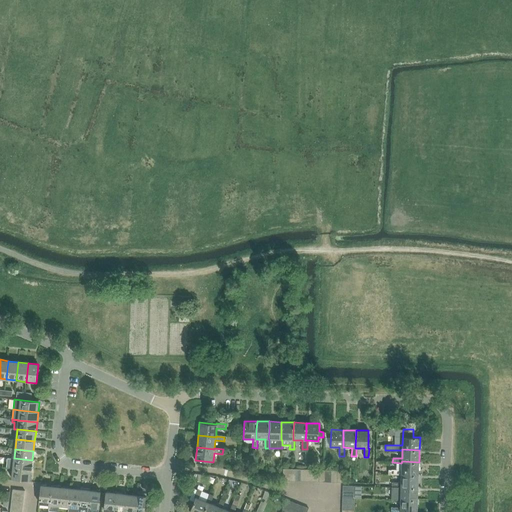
[(14,458),(13,459),(8,459),(6,467),(12,468),(13,468),(31,470),(32,460),(14,458)]
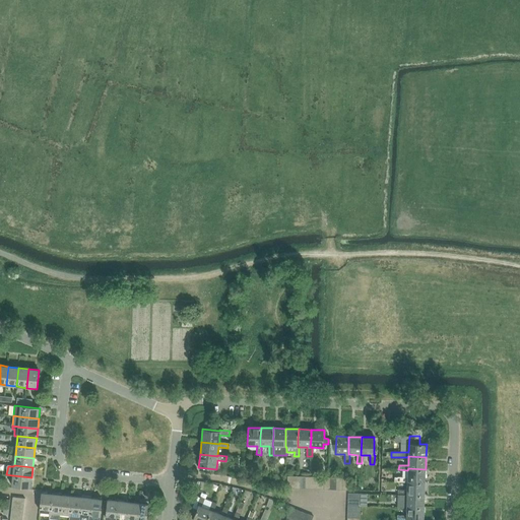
[(407,481),(425,481),(426,469),(408,468),(407,470),(407,477),(397,477),(397,476),(394,476),(394,482),(398,482),(407,482),(407,481)]
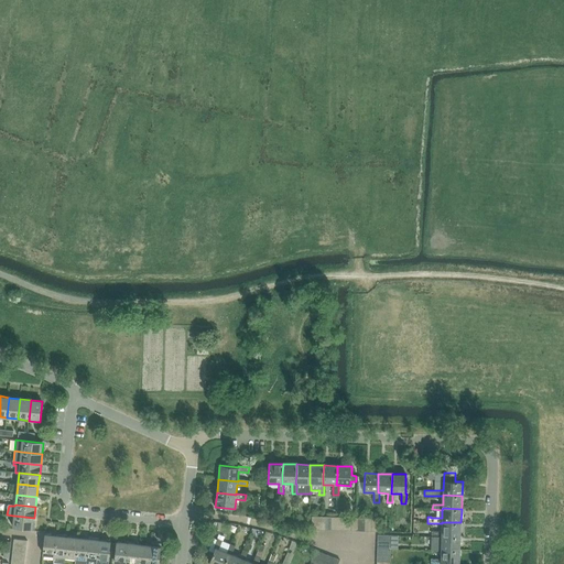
[(14,516),(13,516),(12,527),(33,529),(34,518),(14,516)]
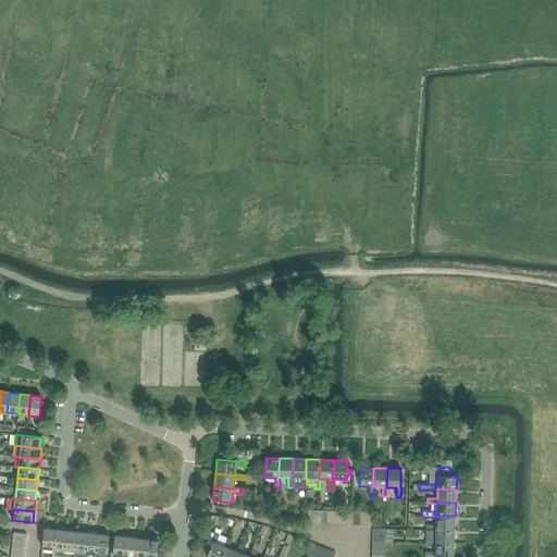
[(436,516),(436,517),(436,524),(426,524),(426,530),(436,530),(436,529),(455,530),(455,516),(436,516)]
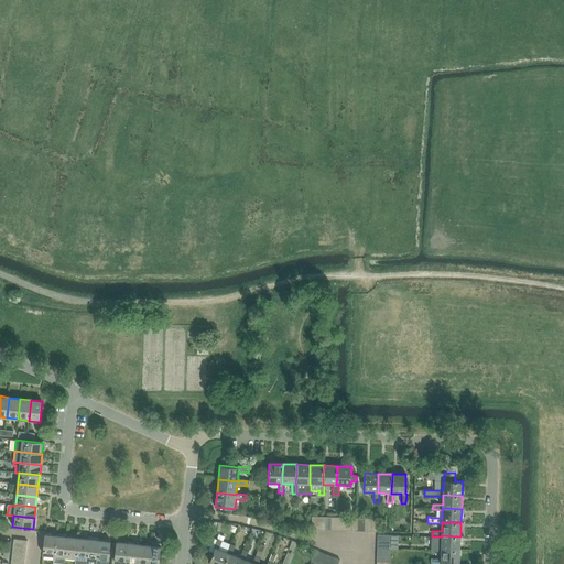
[(43,555),(54,556),(56,535),(45,534),(43,555)]
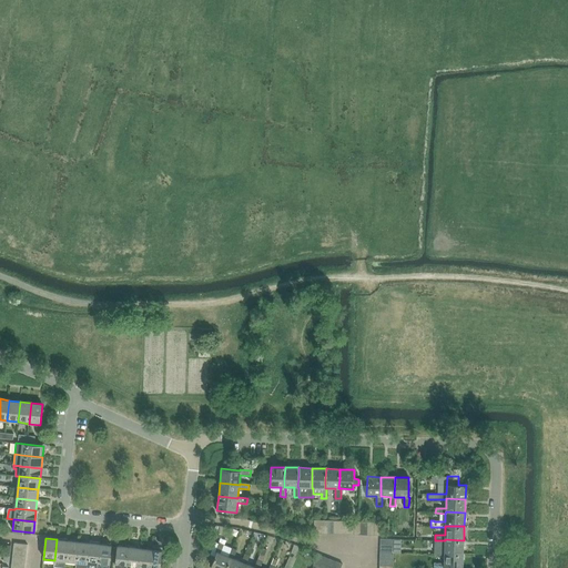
[(57,539),(54,560),(53,567),(63,567),(64,567),(66,561),(68,540),(57,539)]
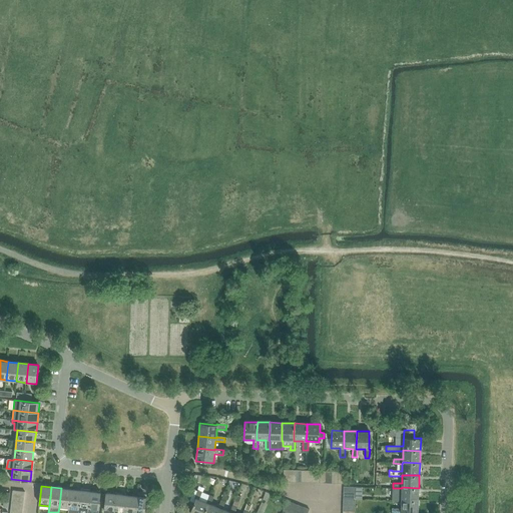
[(402,487),(402,488),(401,496),(392,496),(392,501),(401,501),(401,500),(419,500),(419,488),(402,487)]
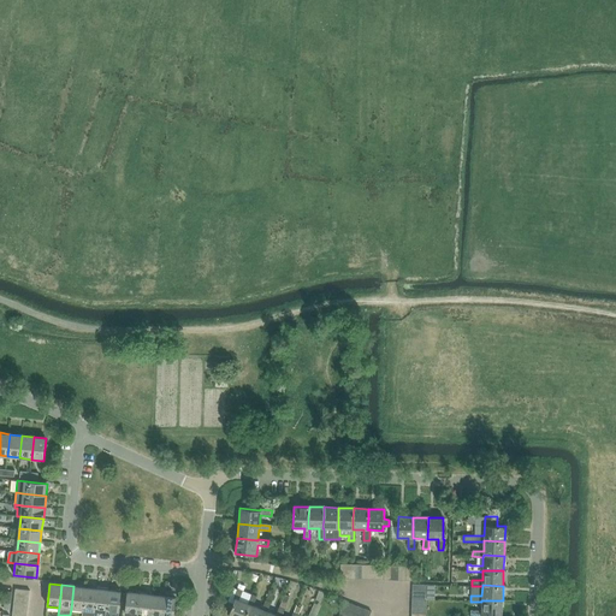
[(71,609),(83,610),(86,587),(73,586),(71,609)]
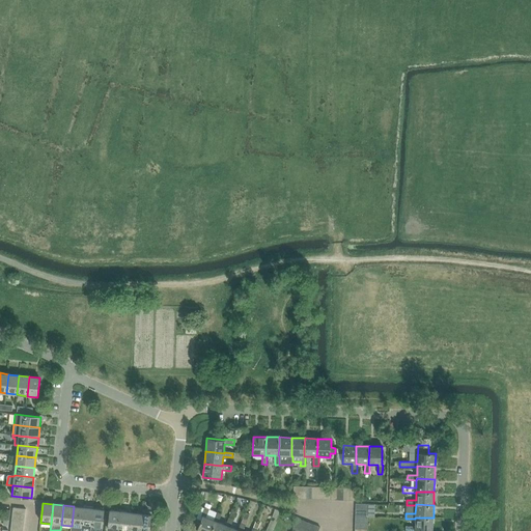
[(74,506),(72,526),(71,530),(81,530),(82,527),(81,527),(83,507),(74,506)]
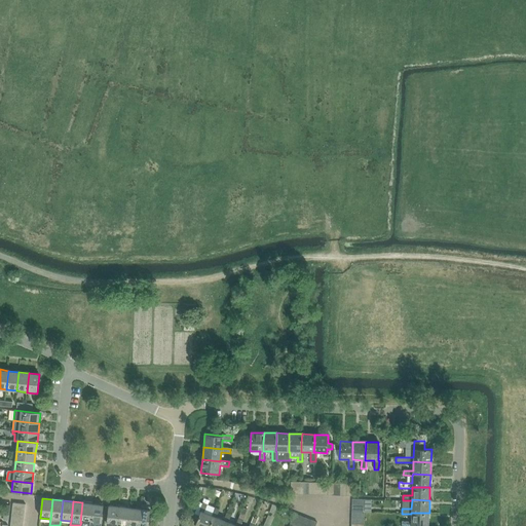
[(81,522),(80,525),(89,525),(90,523),(92,503),(82,502),(80,522),(81,522)]
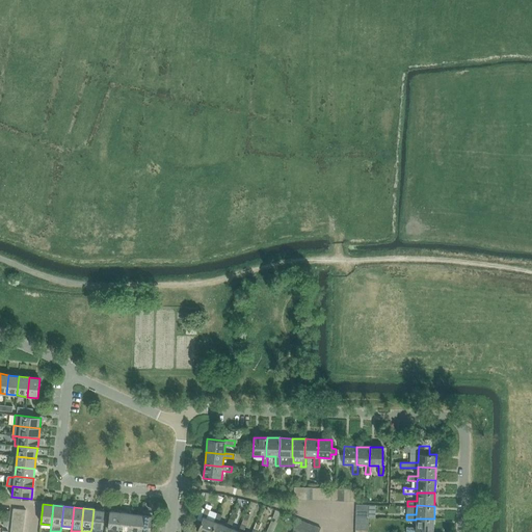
[(197,531),(211,531),(213,529),(216,522),(214,521),(207,517),(210,510),(205,508),(202,516),(204,517),(201,524),(197,531)]
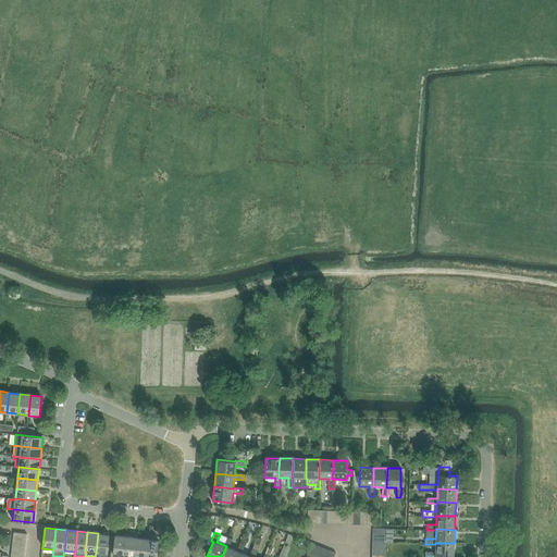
[(109,534),(98,533),(96,554),(107,555),(109,534)]
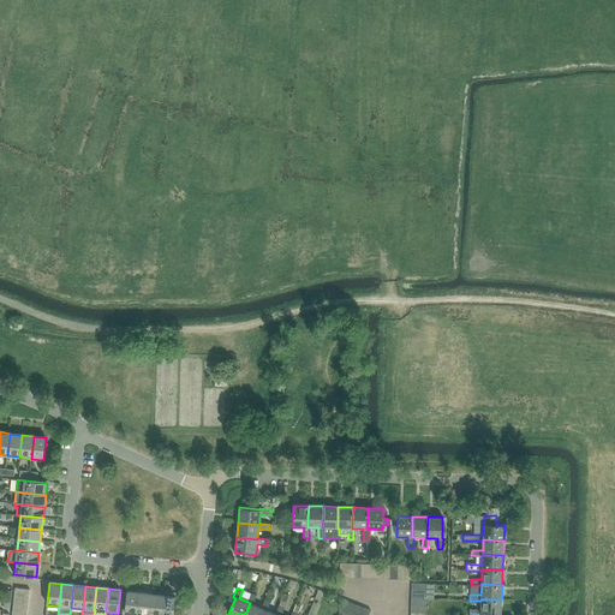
[(125,614),(137,614),(139,592),(127,591),(125,614)]
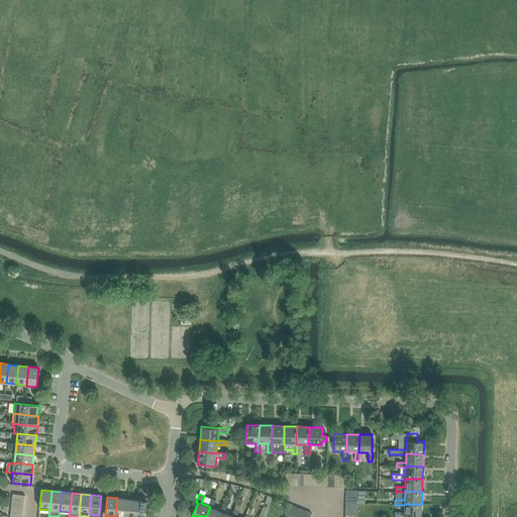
[(117,498),(115,516),(124,516),(127,499),(117,498)]
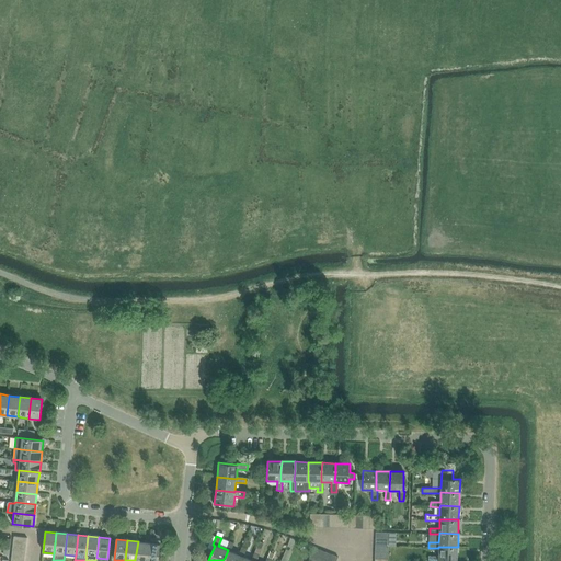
[(253,560),(251,560),(243,557),(247,549),(249,542),(244,540),(242,547),(239,554),(241,556),(238,560),(253,560)]
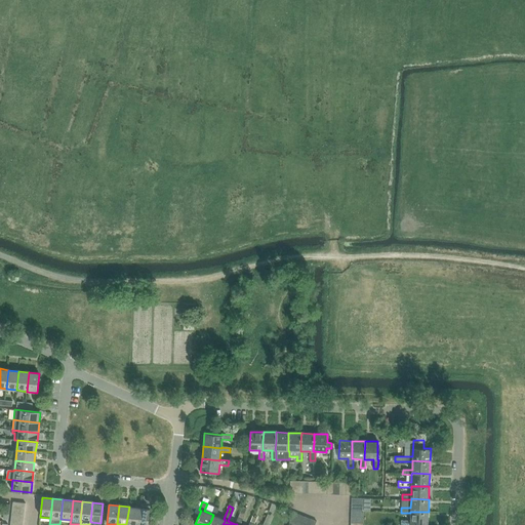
[(136,524),(139,508),(129,507),(126,524),(136,524)]
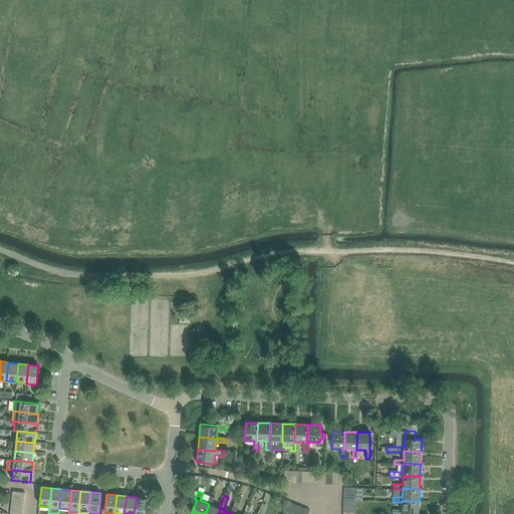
[(204,513),(218,513),(221,509),(219,508),(211,505),(215,498),(210,496),(207,503),(209,504),(206,511),(204,513)]
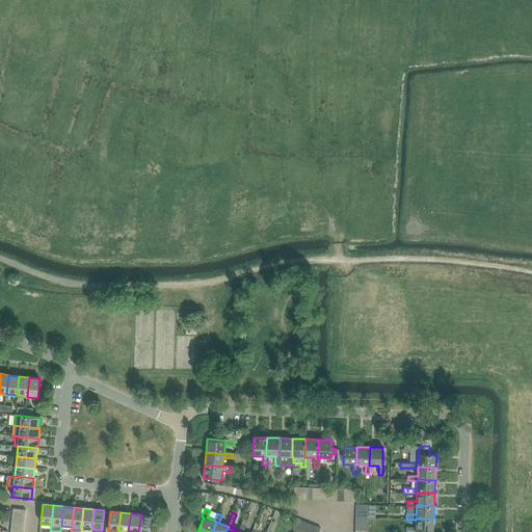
[(238,531),(240,531),(251,531),(254,528),(246,525),(250,515),(245,513),(241,524),(238,531)]
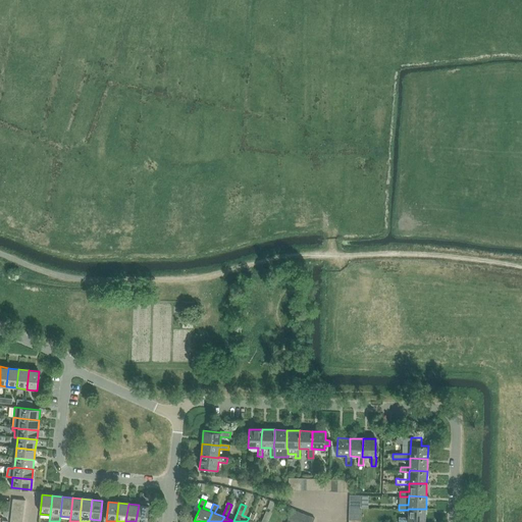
[(149,506),(139,505),(136,521),(149,521),(150,516),(148,516),(149,506)]
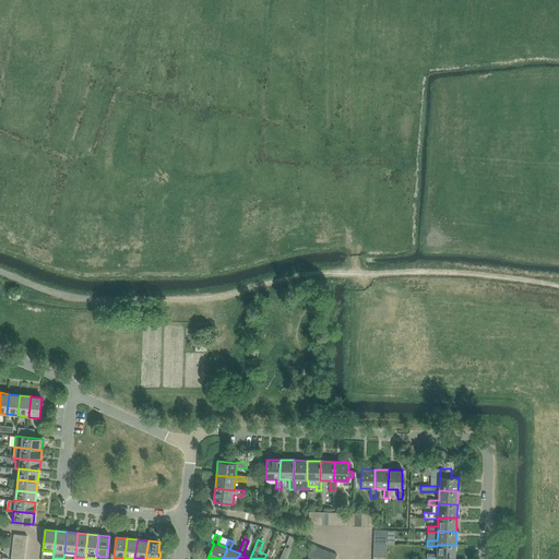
[(312,545),(308,558),(311,558),(313,558),(319,548),(312,545)]
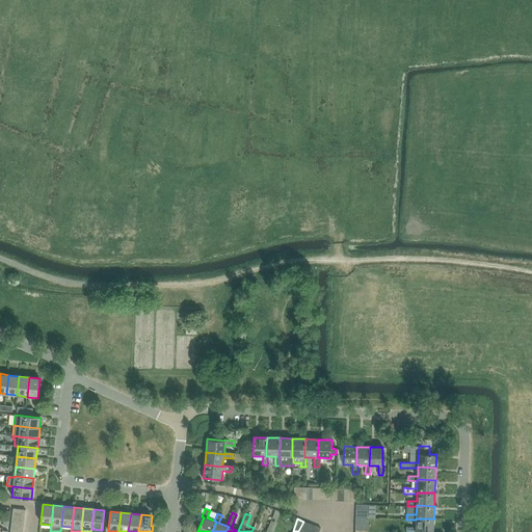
[(416,519),(416,520),(416,528),(406,527),(406,531),(433,531),(434,519),(416,519)]
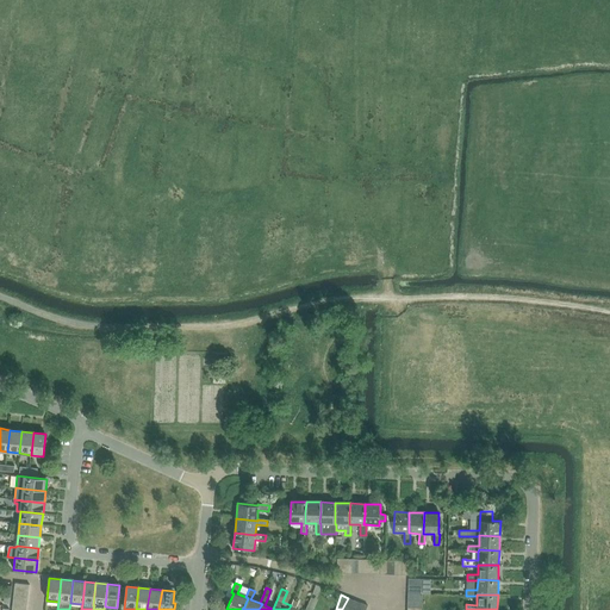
[(348,598),(342,609),(349,609),(354,601),(348,598)]
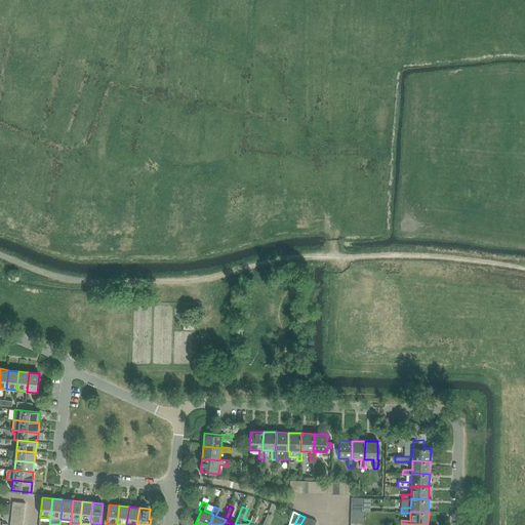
[(255,524),(256,524),(254,523),(256,518),(252,516),(250,521),(248,524),(255,524)]
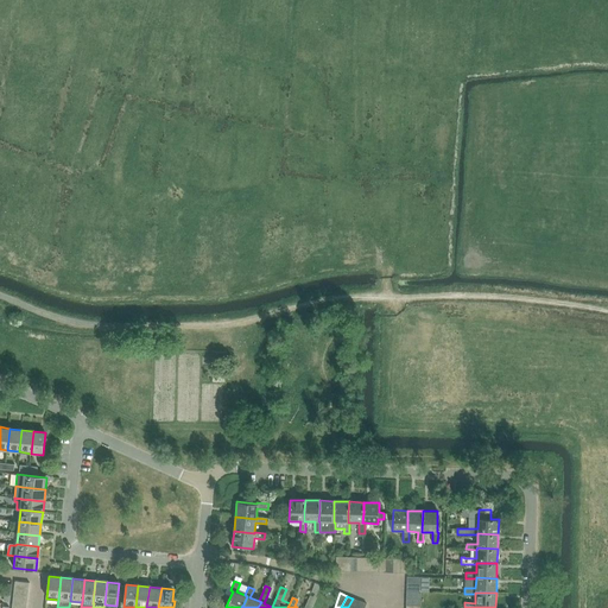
[(311,607),(315,600),(309,597),(304,607),(311,607)]
